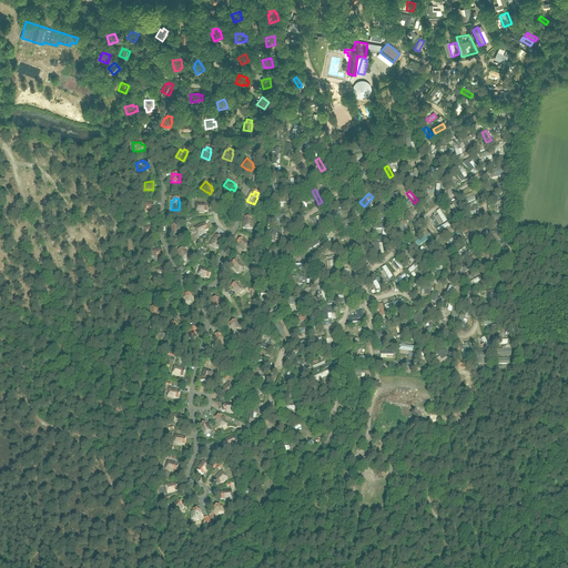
[(416,220),(409,211),(406,213),(413,222),(416,220)]
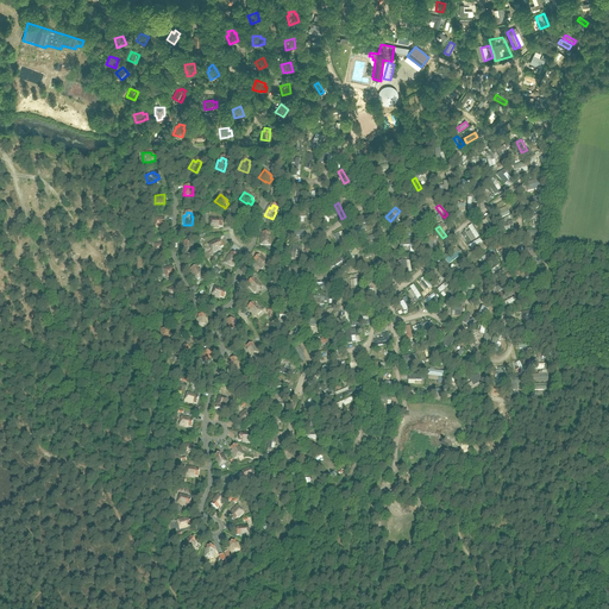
[(476,240),(479,238),(472,226),(469,228),(476,240)]
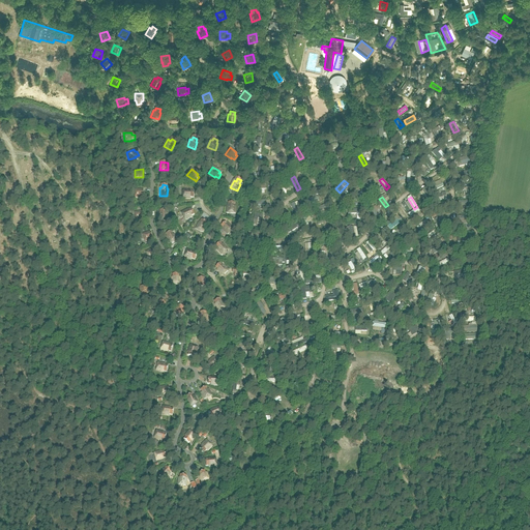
[(234,207),(234,204),(229,203),(229,206),(227,206),(227,213),(234,214),(235,207),(234,207)]
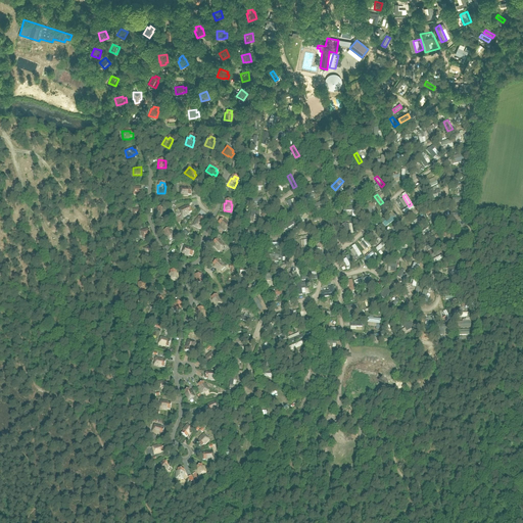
[(291,201),(287,203),(292,214),(296,211),(291,201)]
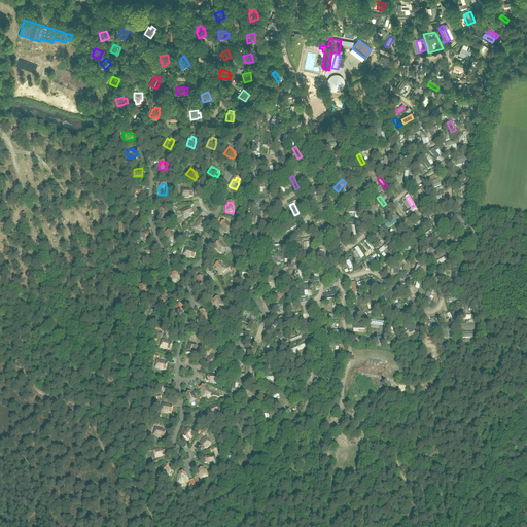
[(324,209),(322,205),(310,209),(312,213),(324,209)]
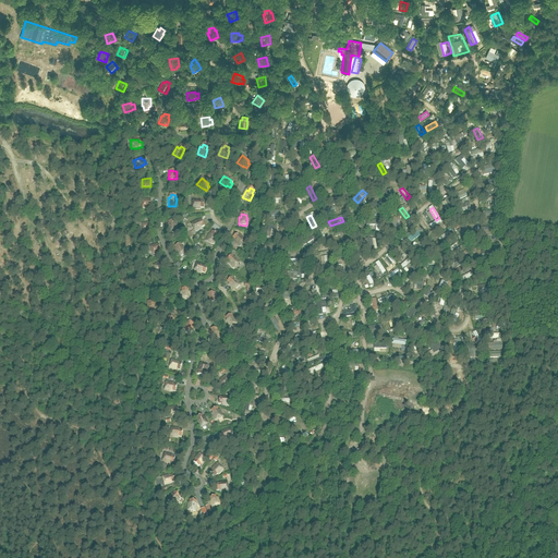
[(441,223),(439,219),(429,226),(432,229),(441,223)]
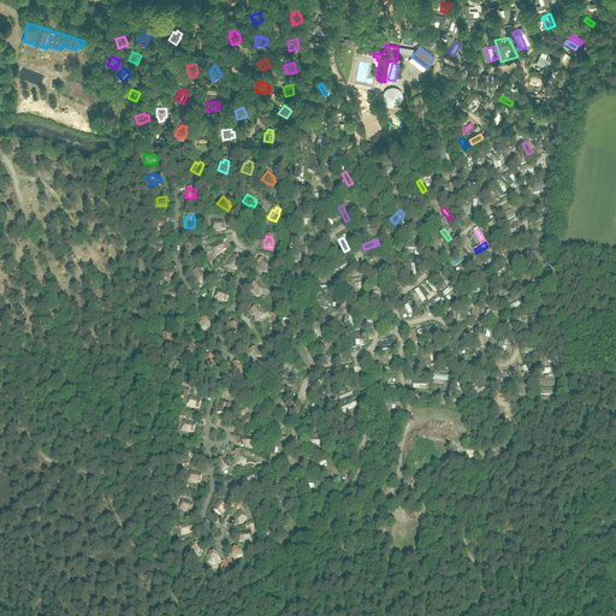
[(220,246),(219,243),(211,248),(214,256),(221,253),(221,252),(225,249),(223,244),(220,246)]
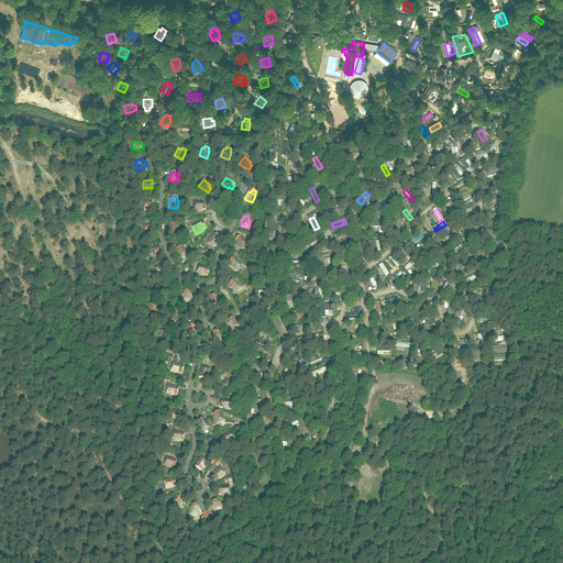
[(176,227),(176,223),(170,223),(170,227),(168,227),(168,234),(177,234),(177,227),(176,227)]
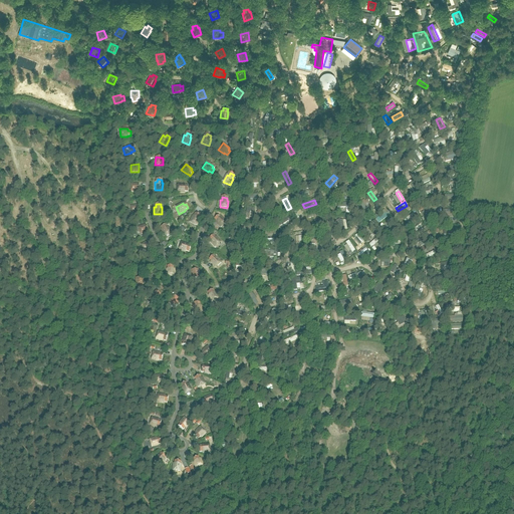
[(132,213),(139,212),(138,205),(131,206),(132,213)]
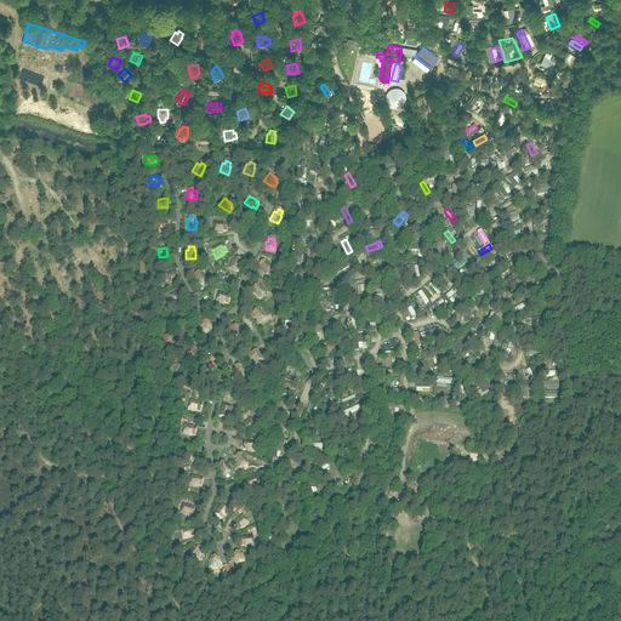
[(240,265),(241,262),(237,258),(235,262),(233,261),(228,269),(237,273),(240,266),(240,265)]
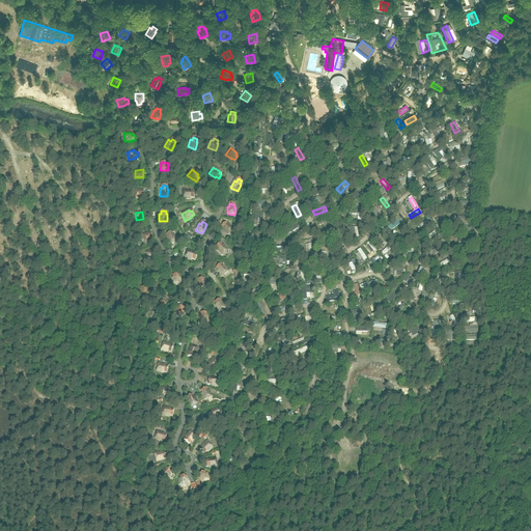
[(395,229),(402,224),(399,221),(393,226),(395,229)]
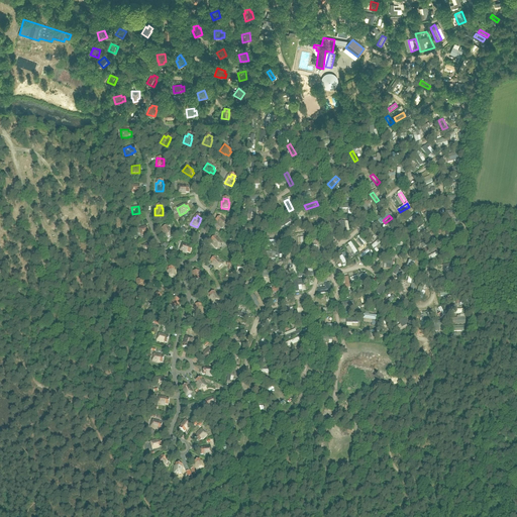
[(417,217),(415,215),(408,221),(410,223),(417,217)]
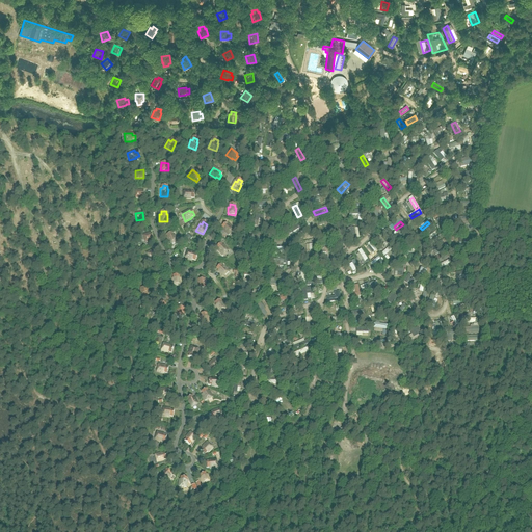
[(228,225),(225,223),(222,227),(223,229),(222,230),(228,236),(234,231),(229,225),(228,225)]
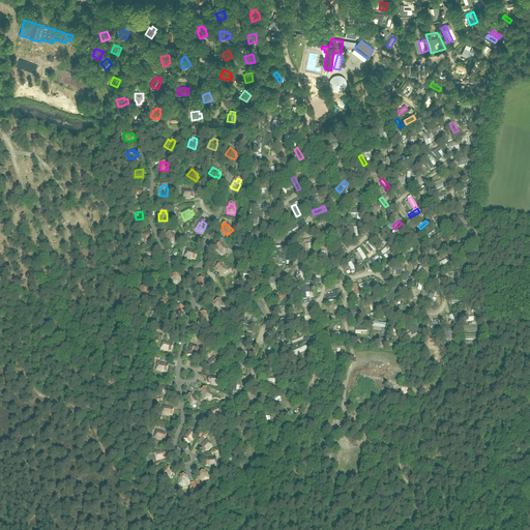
[(390,234),(385,227),(382,229),(387,236),(390,234)]
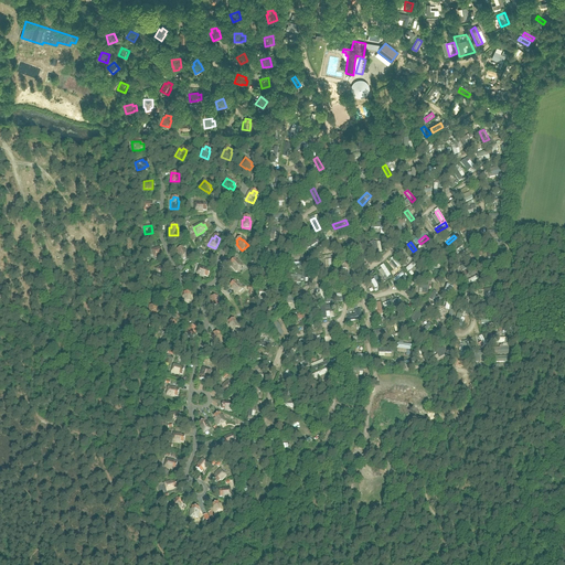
[(155,258),(162,255),(160,247),(151,249),(155,258)]
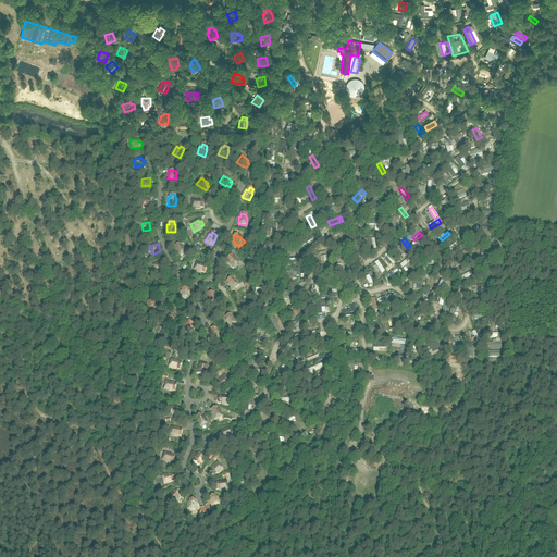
[(182,247),(181,244),(175,246),(176,248),(174,249),(177,257),(186,254),(183,246),(182,247)]
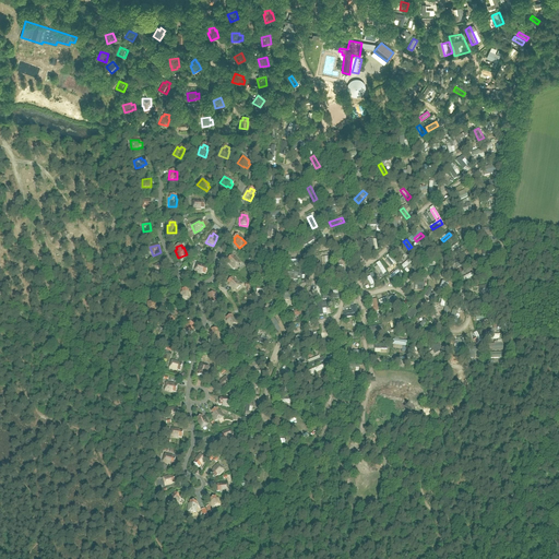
[(450,254),(460,248),(458,245),(448,251),(450,254)]
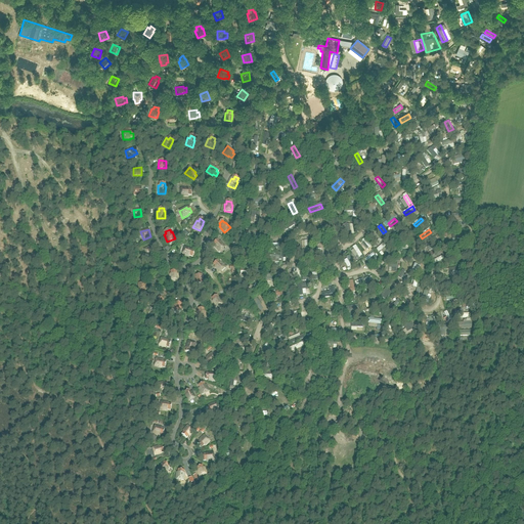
[(380,238),(374,231),(370,233),(377,242),(380,238)]
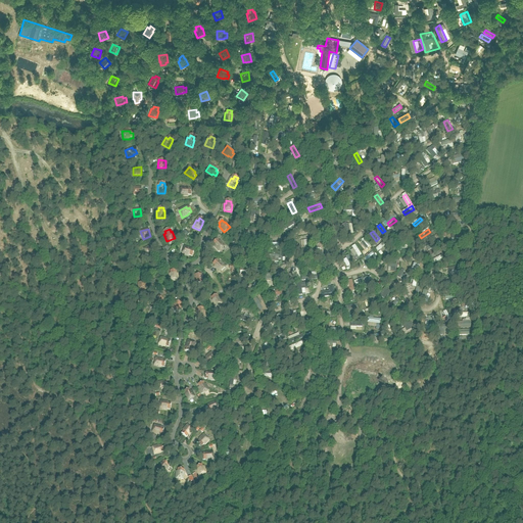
[(371,247),(364,239),(362,241),(368,249),(371,247)]
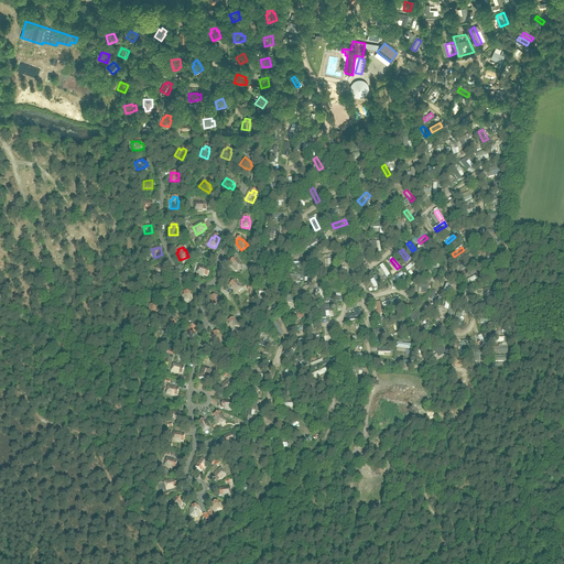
[(236,261),(234,259),(229,261),(231,263),(229,266),(235,272),(241,267),(237,260),(236,261)]
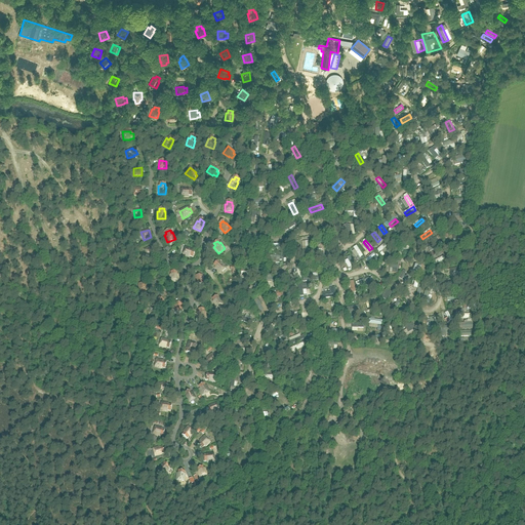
[(387,247),(384,244),(376,250),(379,253),(387,247)]
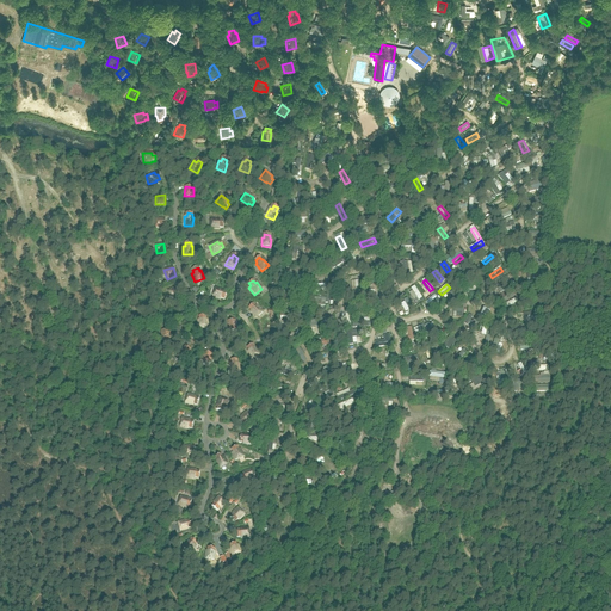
[(178,289),(177,287),(168,291),(173,300),(180,295),(179,294),(183,292),(180,288),(178,289)]
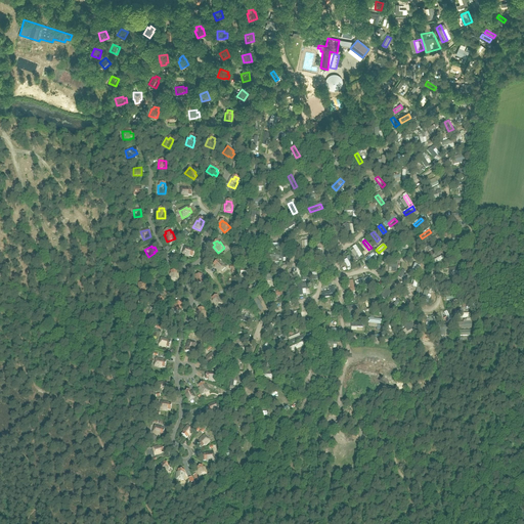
[(192,257),(194,253),(191,252),(192,250),(185,247),(182,255),(189,257),(189,256),(192,257)]
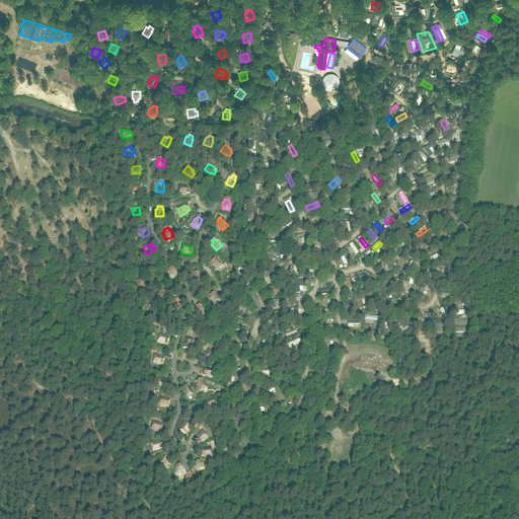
[(359,253),(353,244),(349,246),(355,255),(359,253)]
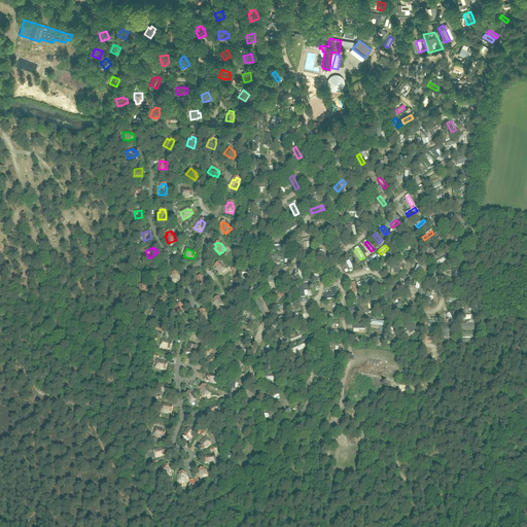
[(377,257),(375,255),(367,260),(370,264),(377,257)]
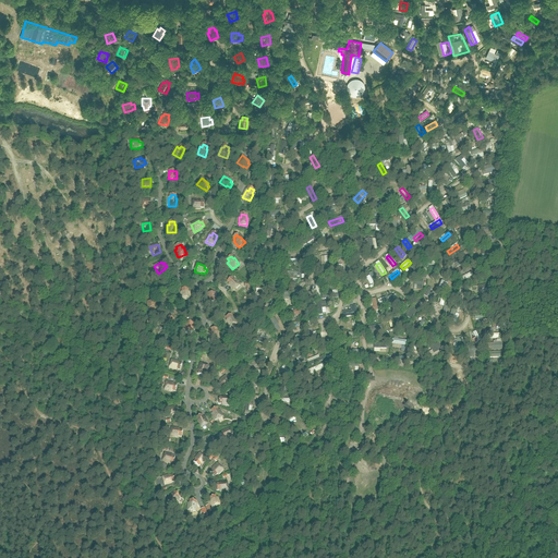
[(463,282),(473,277),(472,274),(461,279),(463,282)]
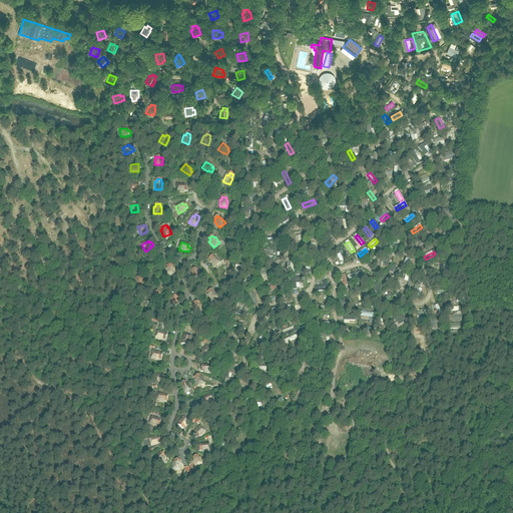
[(214,258),(212,255),(209,259),(211,261),(209,262),(214,268),(220,263),(215,258),(214,258)]
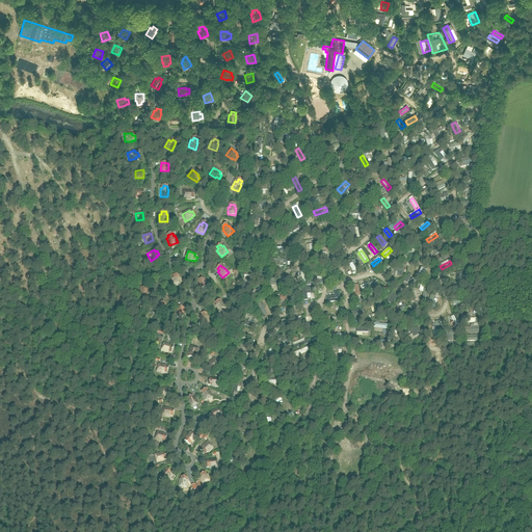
[(179,278),(179,275),(175,275),(175,278),(173,278),(173,287),(181,286),(180,278),(179,278)]
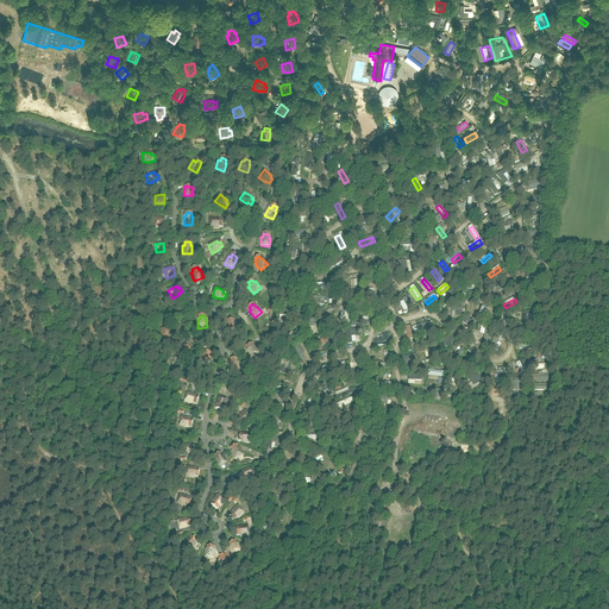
[(472,318),(468,315),(462,324),(466,327),(472,318)]
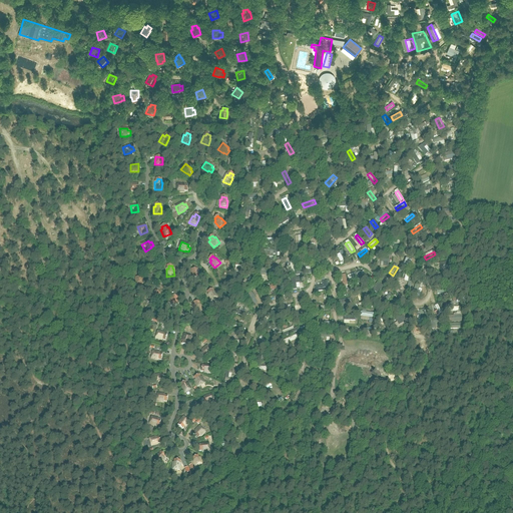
[(190,278),(198,278),(197,270),(190,271),(190,278)]
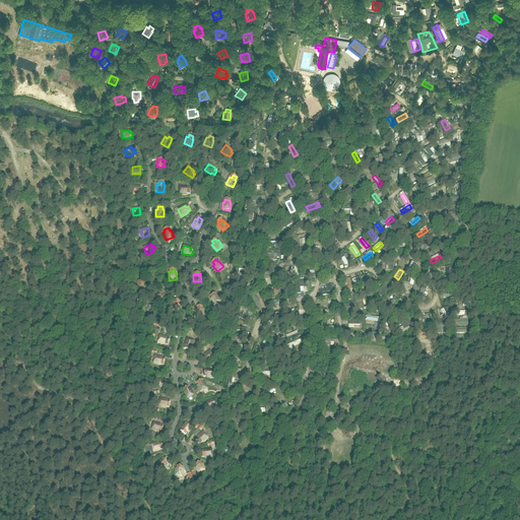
[(144,289),(144,282),(137,281),(136,289),(144,289)]
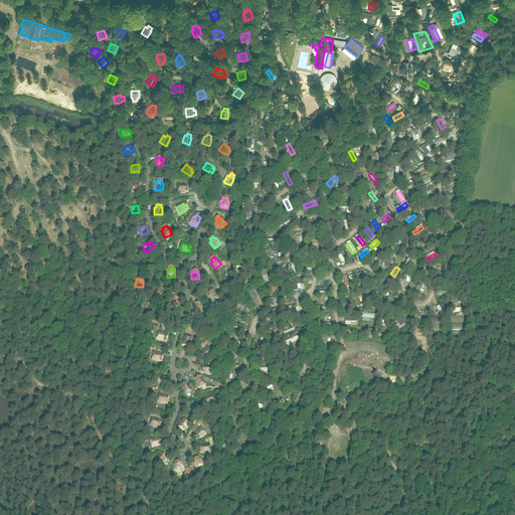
[(379,297),(386,289),(380,284),(374,292),(379,297)]
